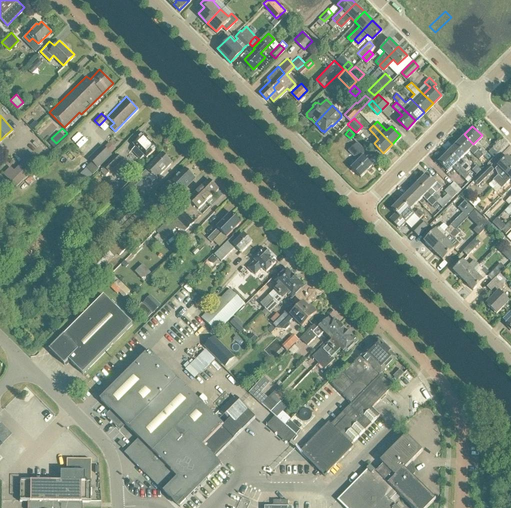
[(135,145),(131,148),(140,157),(144,154),(146,156),(157,145),(155,144),(155,142),(154,141),(152,141),(148,136),(148,135),(146,133),(144,133),(143,132),(133,142),(135,145)]
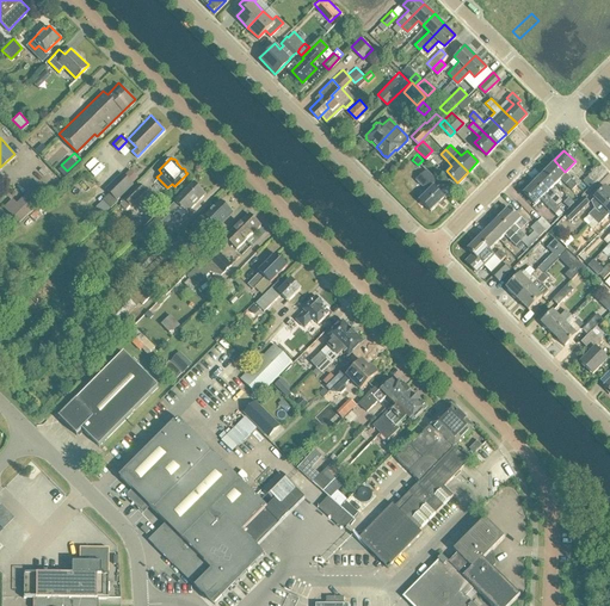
[(554,160),(543,171),(555,181),(560,177),(571,189),(575,183),(565,172),(554,160)]
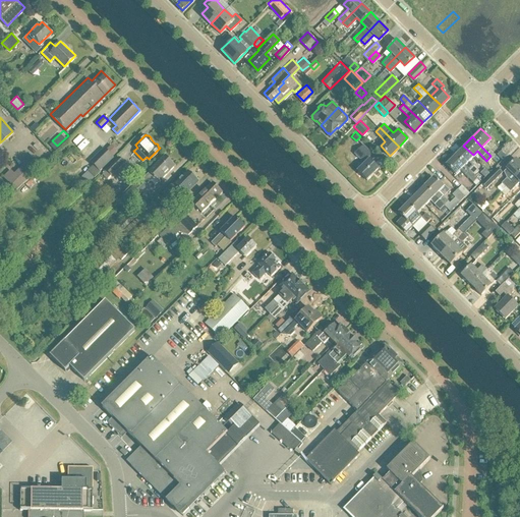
[(354,152),(364,162),(357,169),(366,179),(379,167),(370,159),(374,155),(362,144),(354,152)]
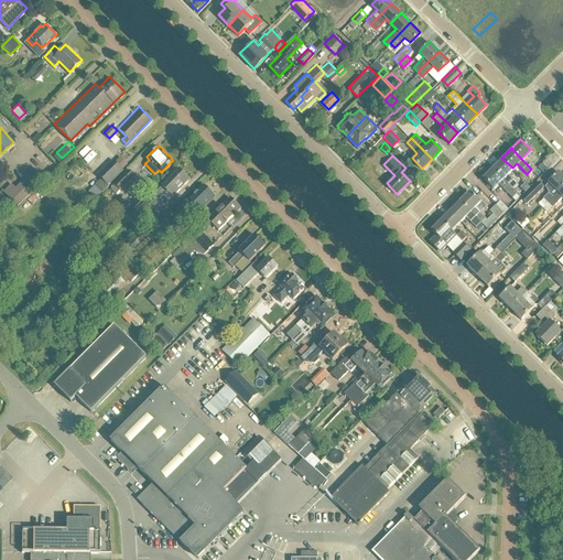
[(501,158),(491,167),(512,187),(518,183),(507,173),(512,168),(501,158)]
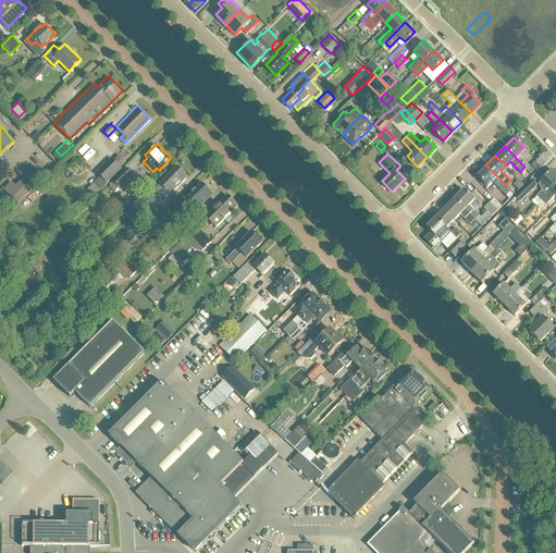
[(100,174),(106,181),(121,167),(111,157),(96,171),(100,174)]
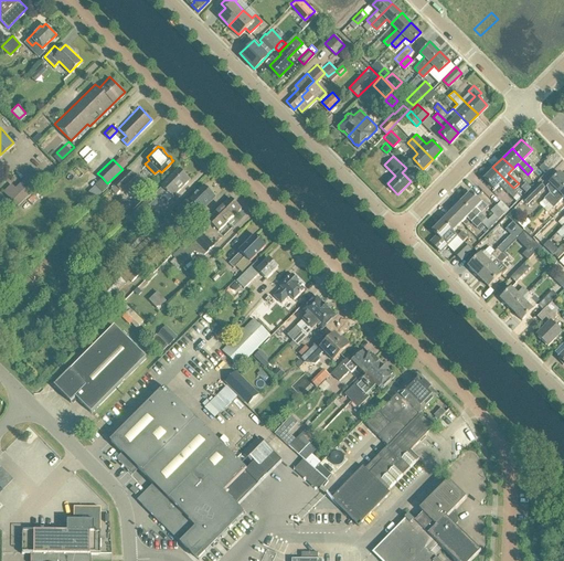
[(539,166),(544,171),(549,167),(543,161),(539,166)]
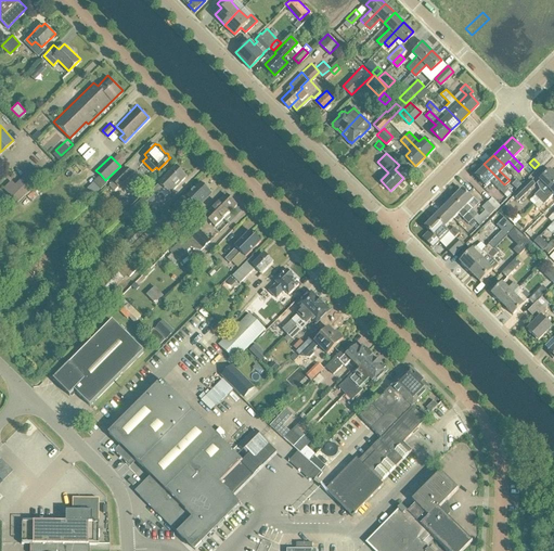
[(169,192),(187,175),(176,164),(158,181),(151,190),(149,188),(129,208),(137,216),(151,202),(150,200),(155,194),(164,187),(169,192)]
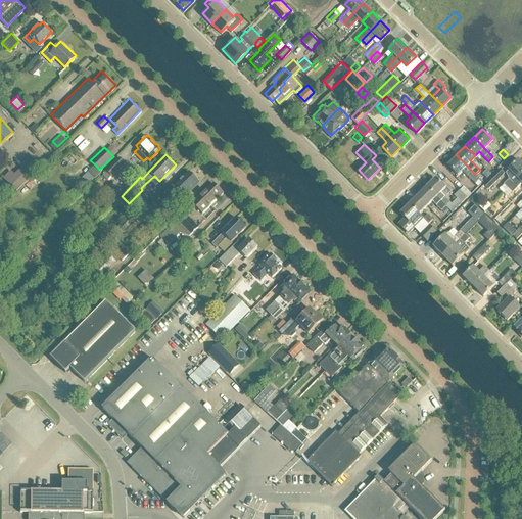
[(475,174),(456,154),(447,163),(457,174),(461,169),(474,182),(478,178),(478,177),(475,174)]
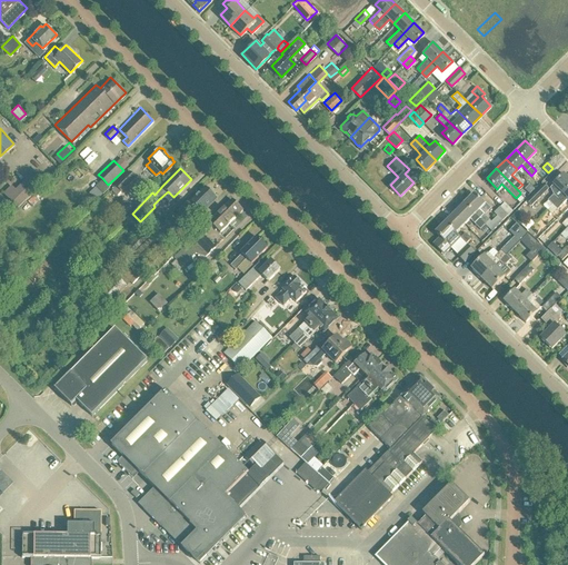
[(5,191),(18,205),(45,178),(36,169),(16,189),(11,185),(5,191)]
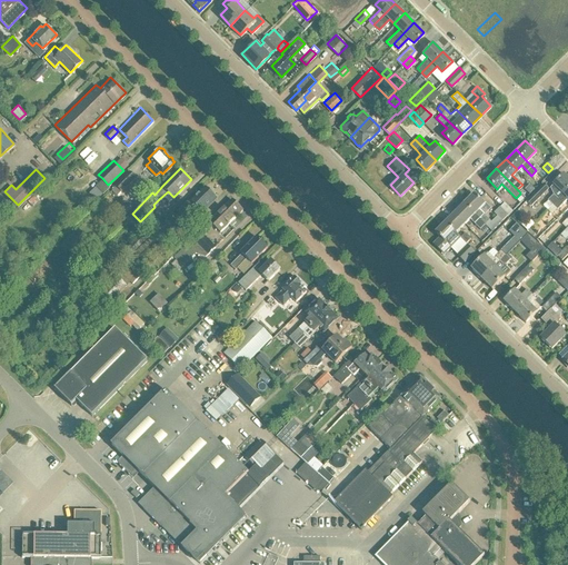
[(115,184),(121,189),(135,176),(129,170),(115,184)]
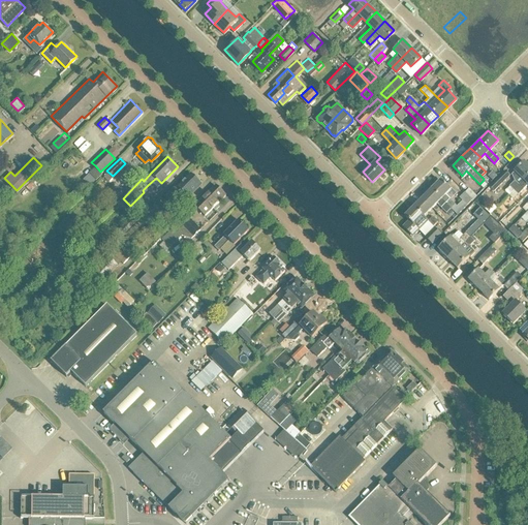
[(508,184),(513,188),(527,173),(527,163),(524,160),(510,173),(514,179),(508,184)]
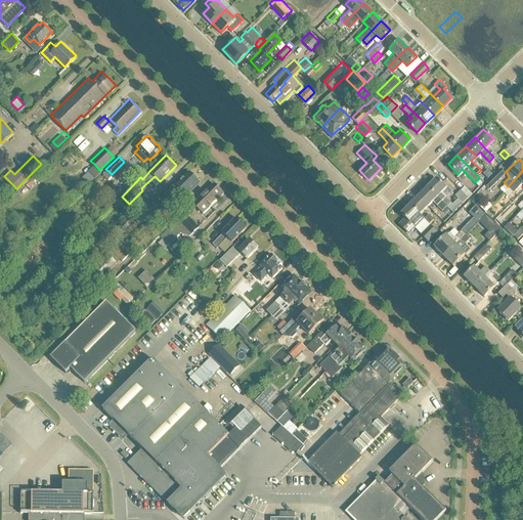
[(94,164),(88,170),(94,177),(100,171),(99,170),(94,164)]
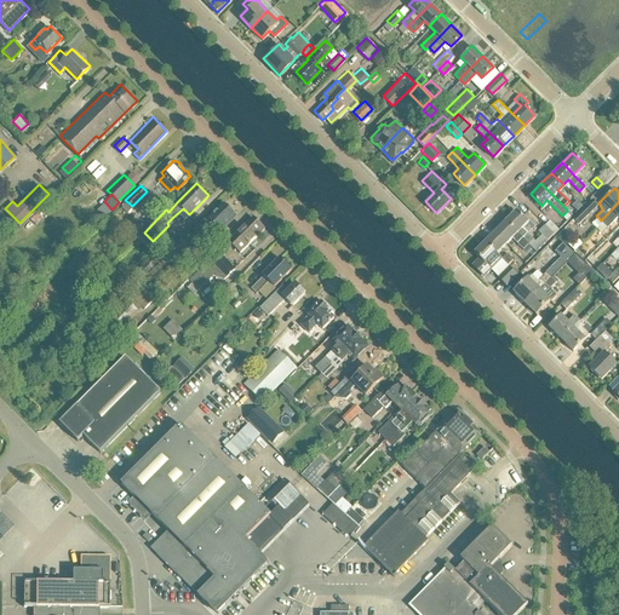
[(160,203),(164,208),(171,202),(166,197),(160,203)]
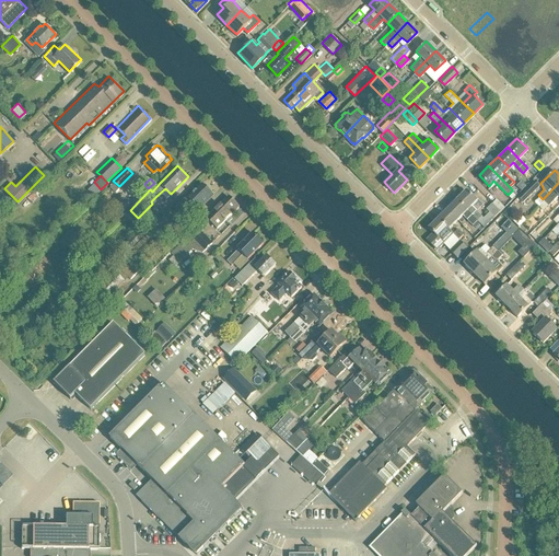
[(517,195),(522,200),(539,184),(534,178),(517,195)]
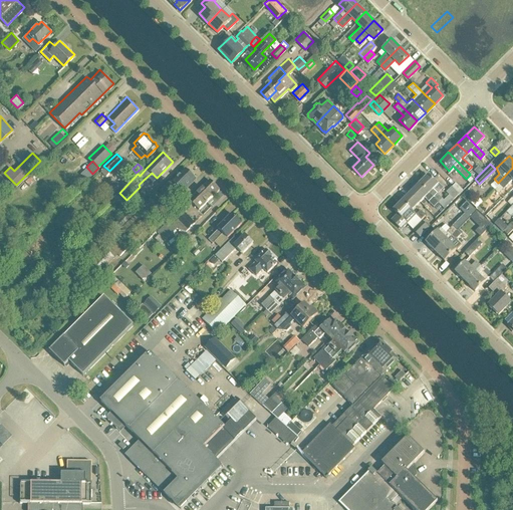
[(159,189),(166,195),(176,184),(182,190),(195,177),(194,177),(194,175),(191,172),(189,172),(185,168),(177,175),(172,179),(170,178),(163,185),(159,189)]
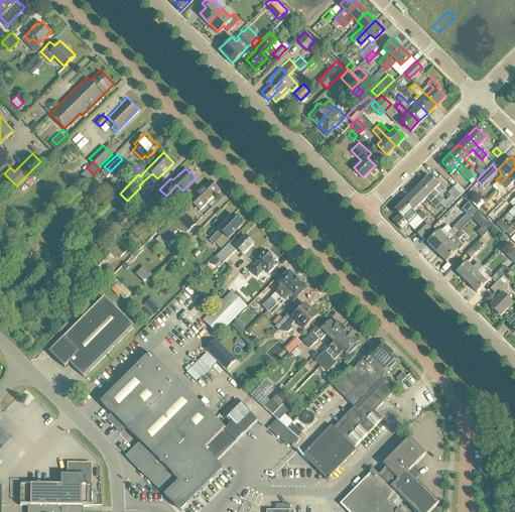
[(513,177),(514,178),(514,168),(500,183),(505,187),(510,182),(509,182),(513,177)]
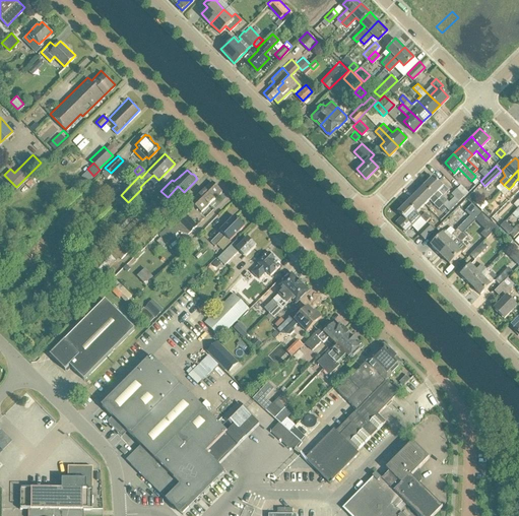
[(432,175),(424,184),(443,203),(447,199),(437,189),(442,185),(432,175)]
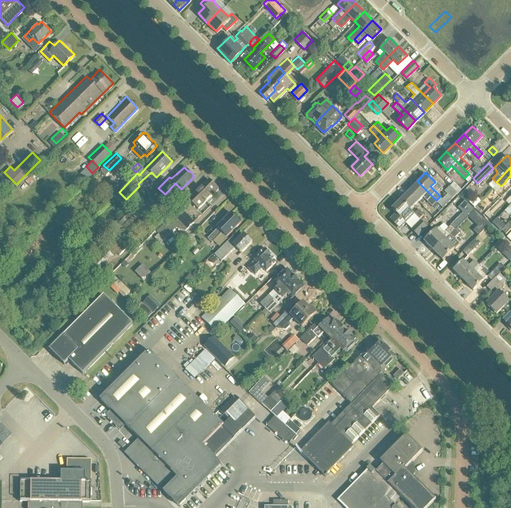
[(188,198),(198,207),(218,187),(208,178),(188,198)]
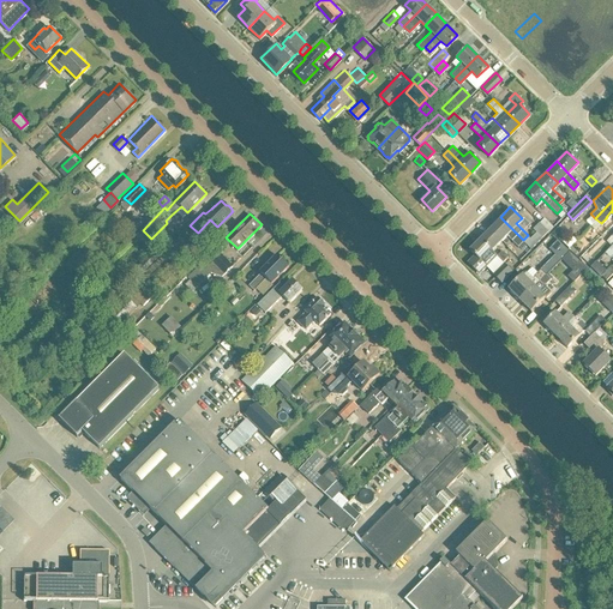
[(544,216),(539,221),(548,230),(552,225),(544,216)]
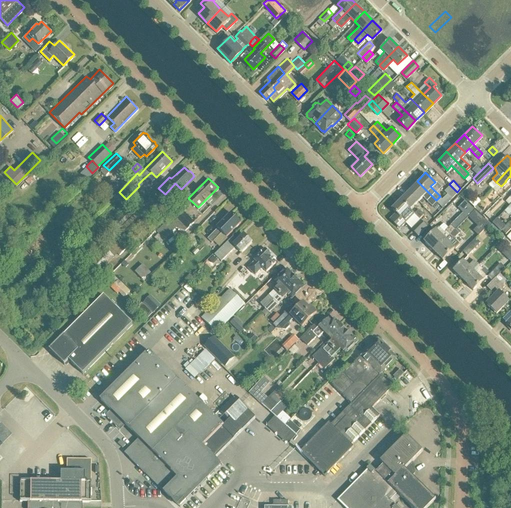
[(417,181),(408,190),(418,199),(422,195),(431,204),(436,200),(417,181)]
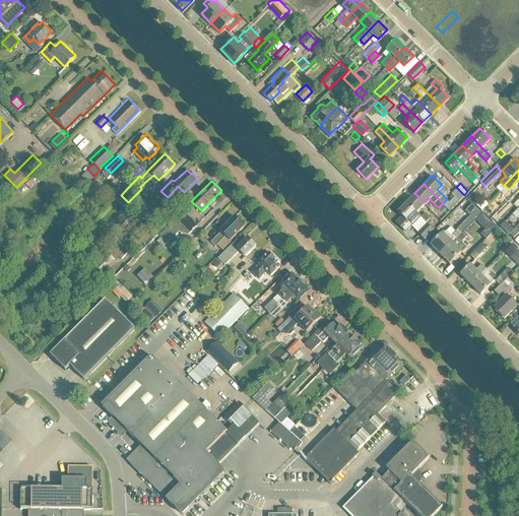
[(464,195),(456,187),(451,193),(458,200),(464,195)]
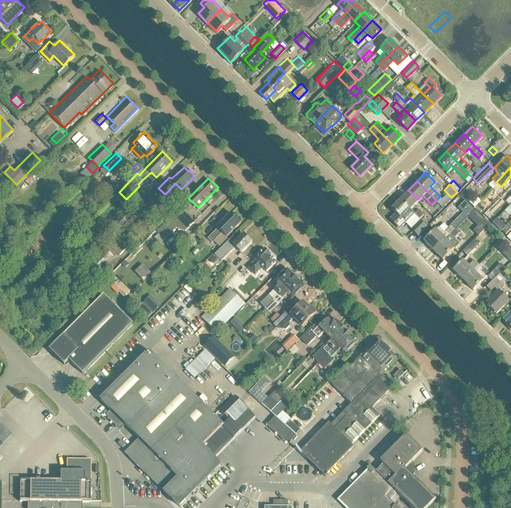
[(408,190),(400,198),(409,208),(410,207),(418,199),(408,190)]
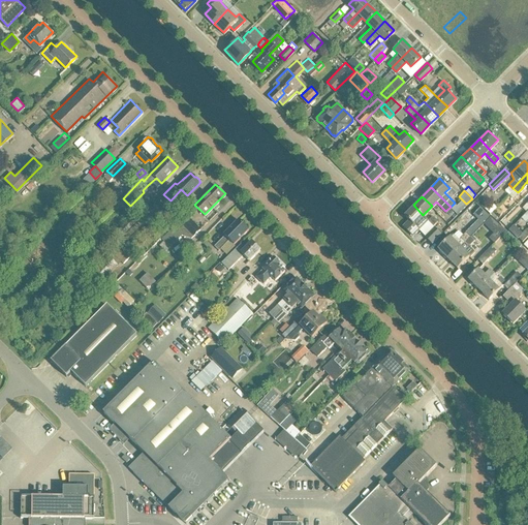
[(471,214),(479,205),(474,199),(466,208),(471,214)]
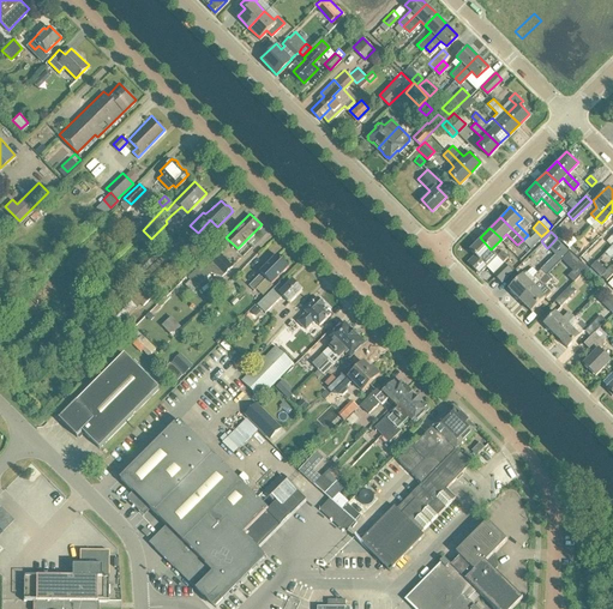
[(179,235),(139,276),(144,281),(155,291),(188,257),(178,246),(184,240),(179,235)]
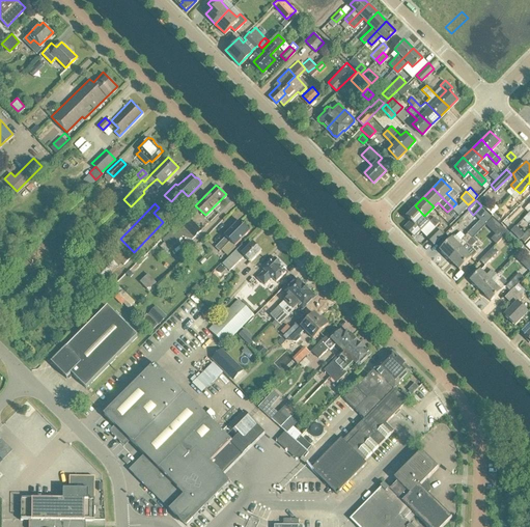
[(424,216),(415,205),(406,215),(410,219),(403,225),(414,236),(429,220),(429,219),(425,215),(424,216)]
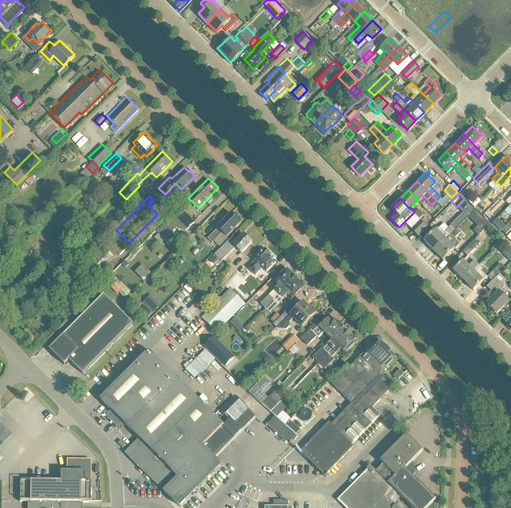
[(464,199),(457,206),(466,215),(473,208),(464,199)]
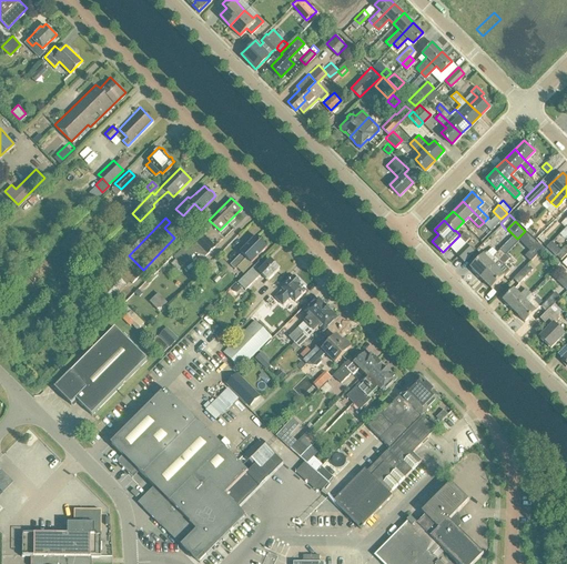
[(214,244),(203,233),(209,229),(204,224),(186,242),(194,251),(204,254),(214,244)]
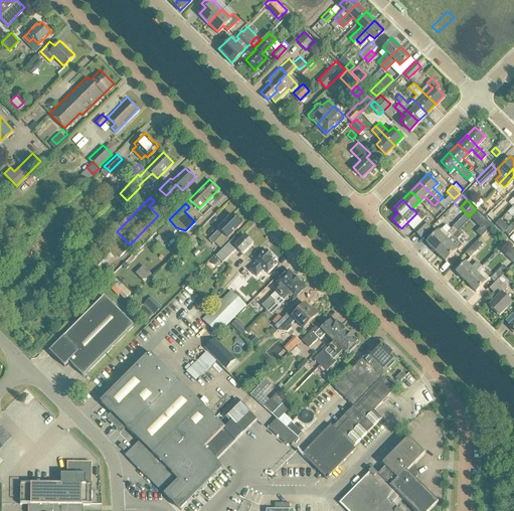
[(420,208),(416,212),(416,213),(421,218),(425,213),(420,208)]
